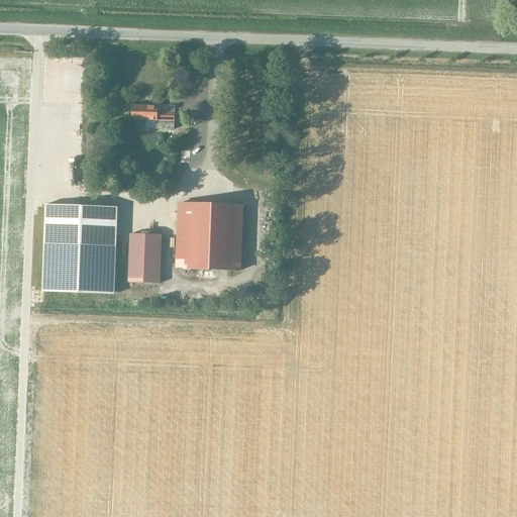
[(159,113),(159,106),(132,104),(131,120),(158,121),(157,128),(174,129),(175,114),(159,113)]
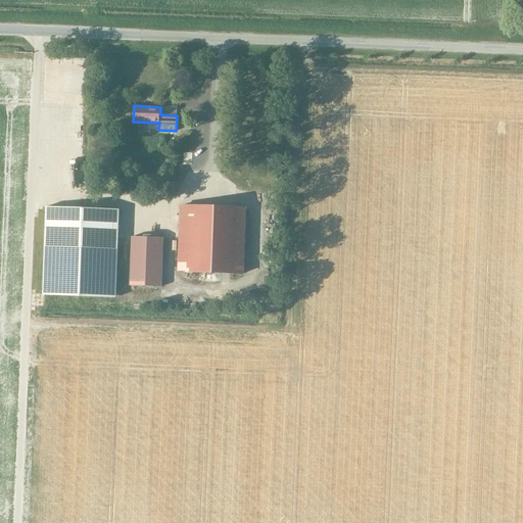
[(192,153),(183,152),(183,164),(192,164),(192,153)]
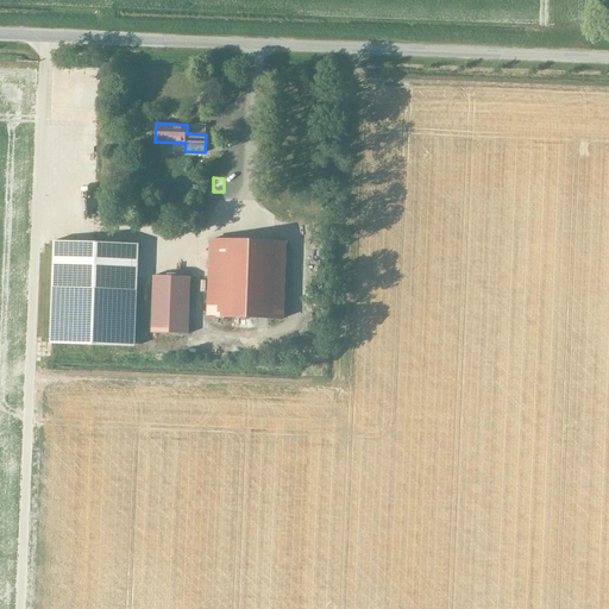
[(211,239),(207,318),(284,320),(288,242),(211,239)]
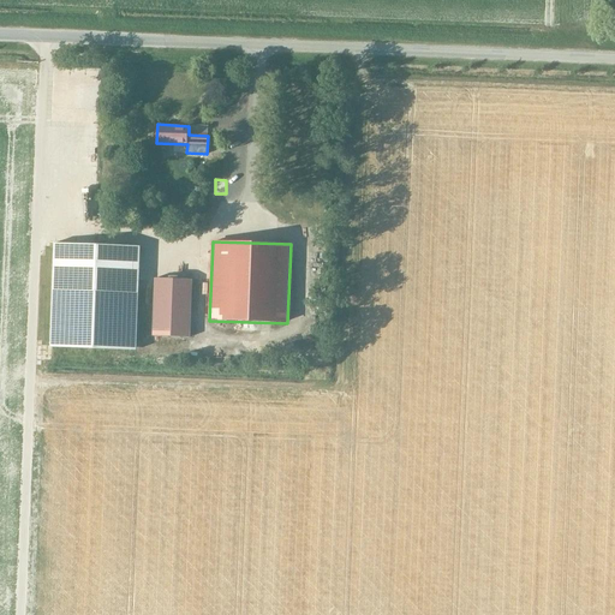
[(141,246),(100,245),(55,244),(52,344),(137,347),(141,246)]
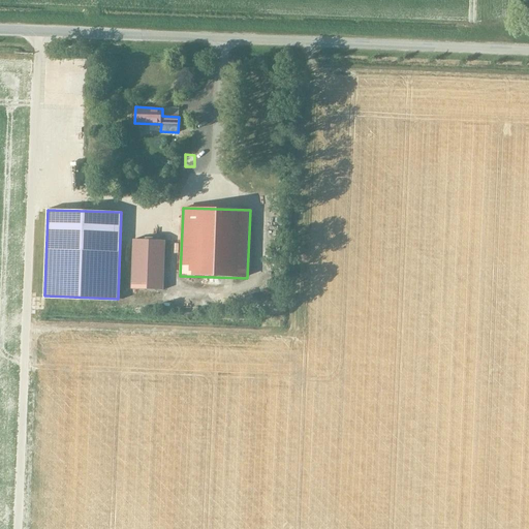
[(131,289),(164,290),(166,241),(133,239),(131,289)]
